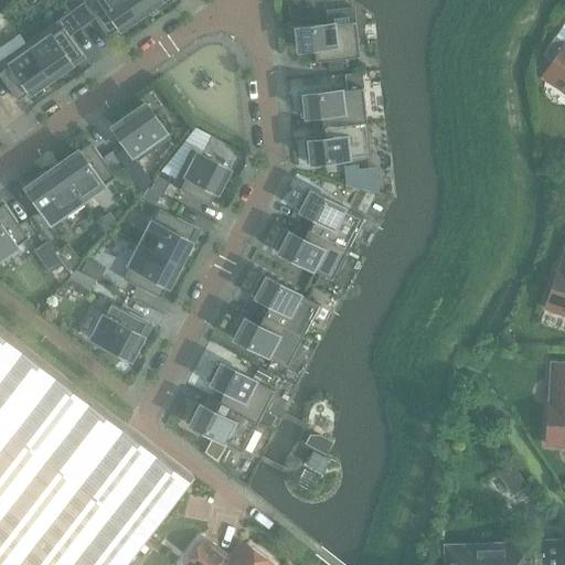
[(86,0),(83,2),(71,12),(82,28),(95,19),(107,36),(139,14),(129,0),(86,0)]
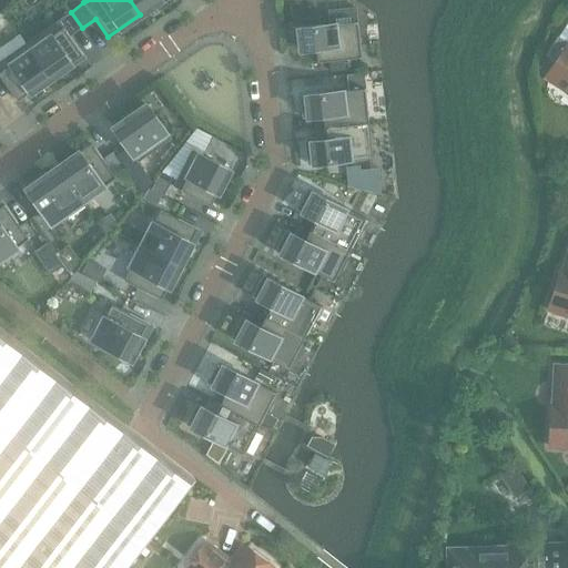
[(130,0),(140,14),(152,7),(154,11),(155,10),(155,9),(168,0),(130,0)]
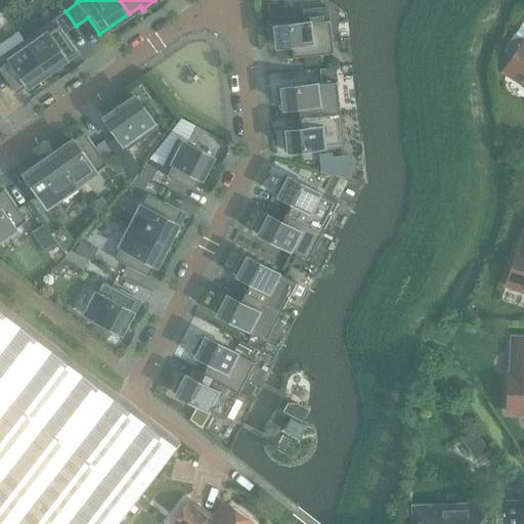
[(279,26),(270,28),(272,47),(278,47),(280,47),(291,45),(293,57),(333,53),(330,20),(328,10),(328,7),(323,7),(302,10),(303,24),(279,26)]
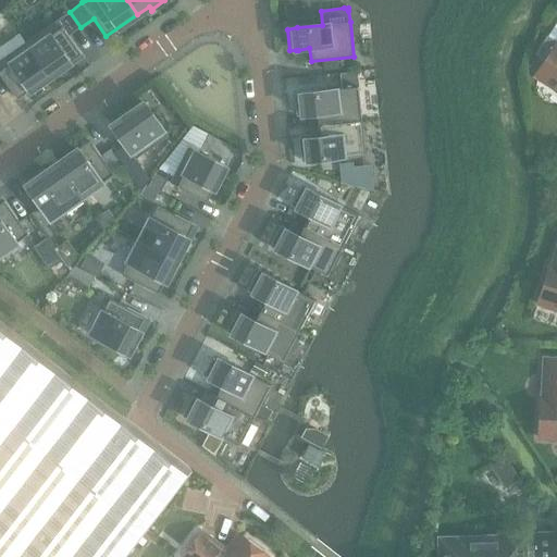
[(57,21),(25,42),(49,77),(60,69),(63,73),(64,72),(63,72),(83,58),(67,36),(81,27),(70,12),(57,21)]
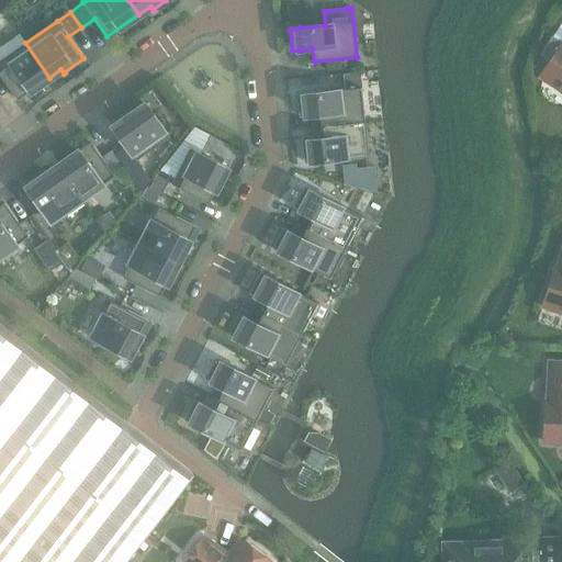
[(561,43),(552,37),(539,56),(549,63),(539,76),(559,89),(560,92),(561,93),(561,43)]
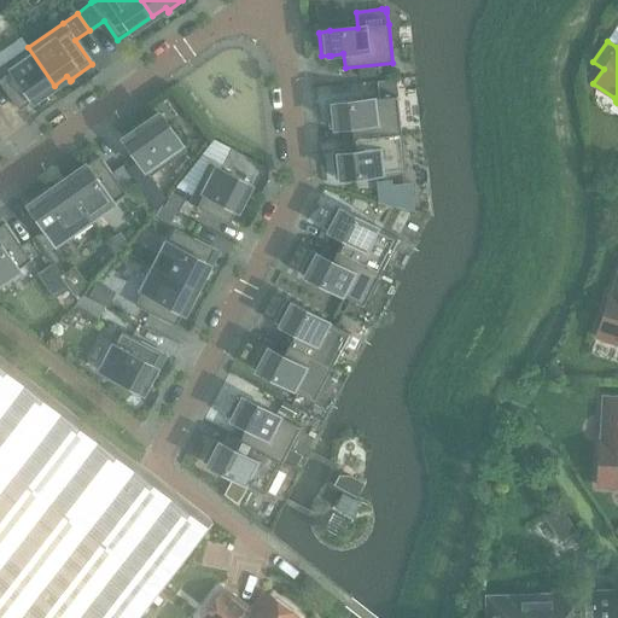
[(0,66),(0,82),(19,110),(54,86),(28,47),(0,66)]
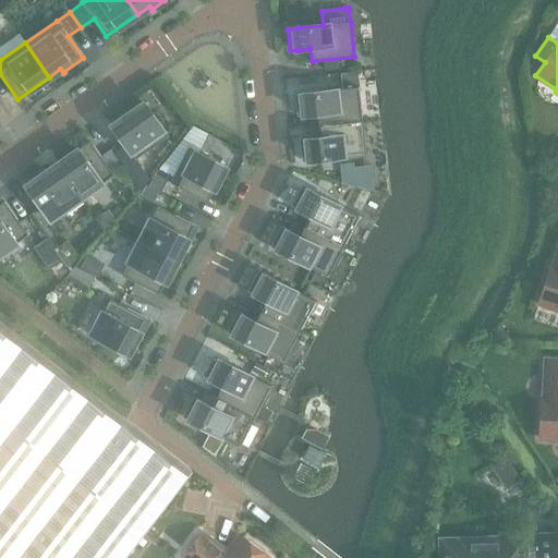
[(305,94),(295,95),(298,117),(303,116),(305,116),(317,114),(318,126),(362,121),(356,73),(340,74),(341,89),(305,94)]
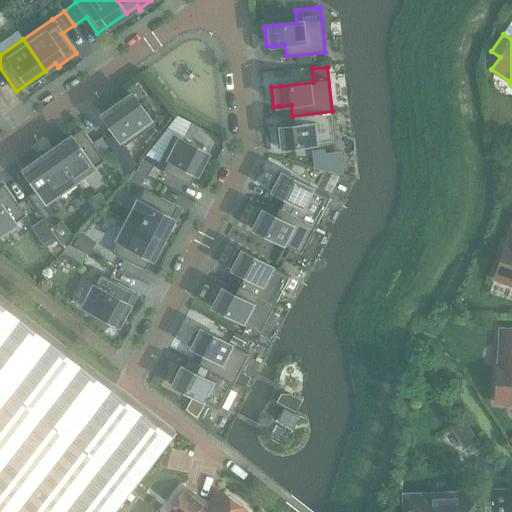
[(154,126),(132,95),(121,103),(118,99),(117,100),(118,100),(100,113),(105,119),(104,120),(124,147),(154,126)]
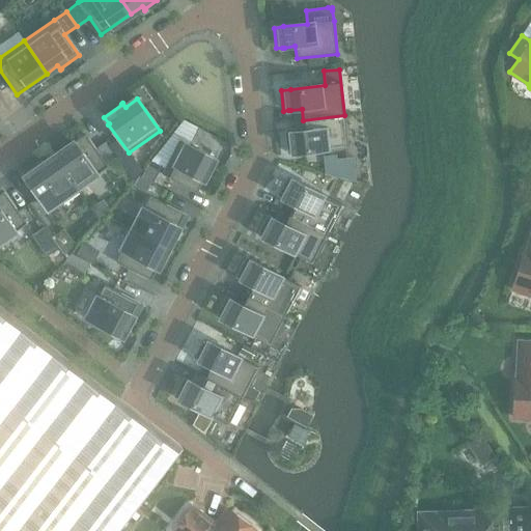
[(291,133),(285,134),(287,154),(297,152),(298,154),(347,147),(344,115),(303,120),(305,131),(291,133)]
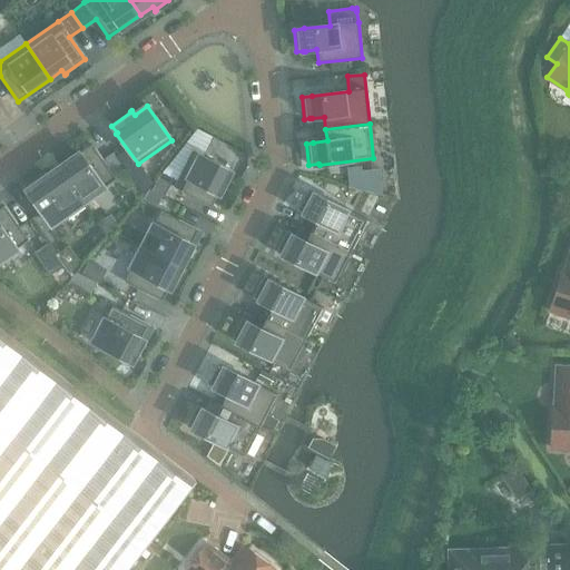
[(116,179),(91,145),(59,168),(84,203),(116,179)]
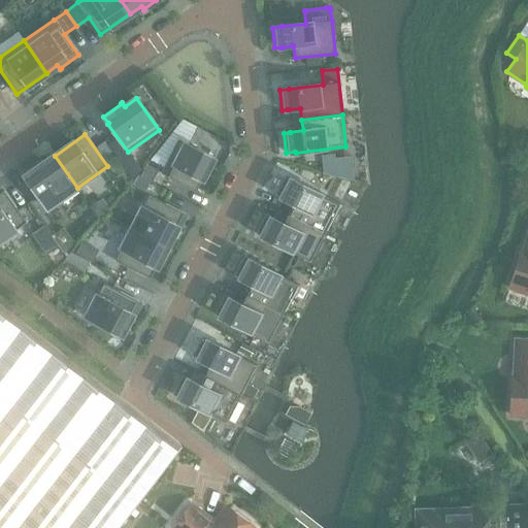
[(195,192),(212,158),(177,140),(160,173),(195,192)]
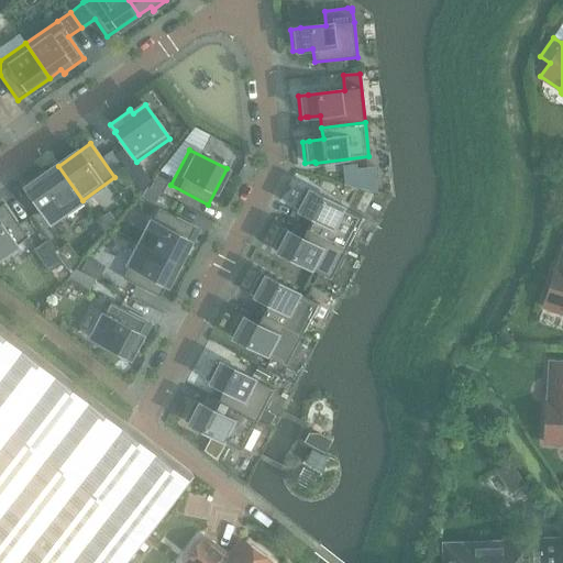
[(83,200),(58,166),(47,174),(44,169),(43,170),(24,185),(29,192),(50,222),(83,200)]
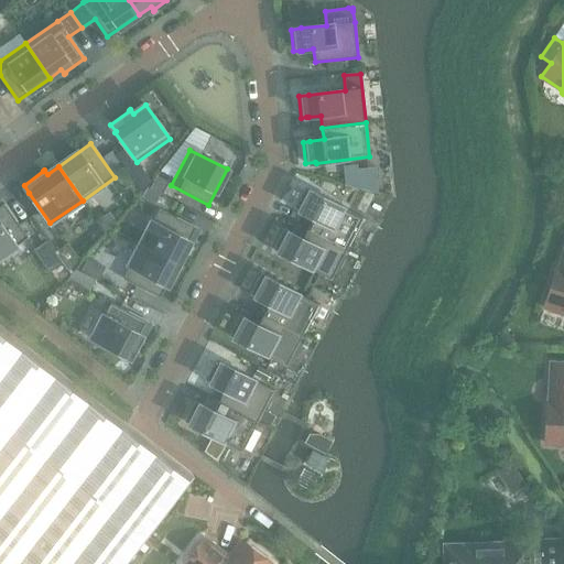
[(347,249),(362,218),(314,194),(305,190),(295,208),(301,212),(313,218),(307,229),(347,249)]
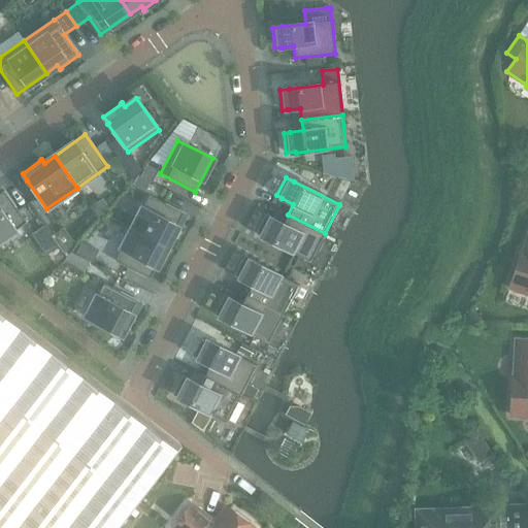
[(0,241),(27,224),(6,195),(1,188),(0,189),(0,241)]
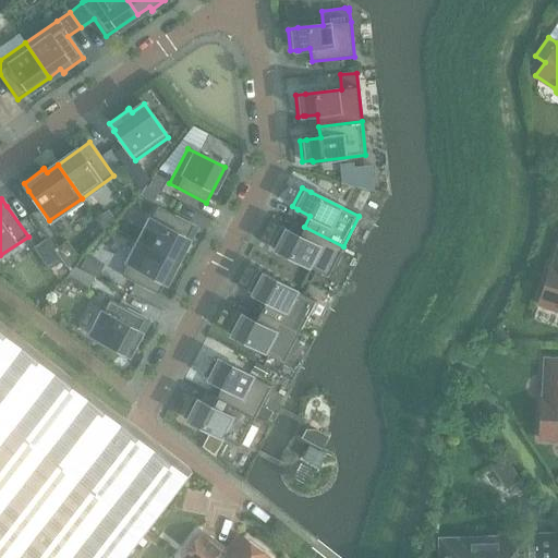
[(186,250),(197,229),(190,225),(157,207),(140,242),(177,261),(182,249),(186,251),(187,250),(186,250)]
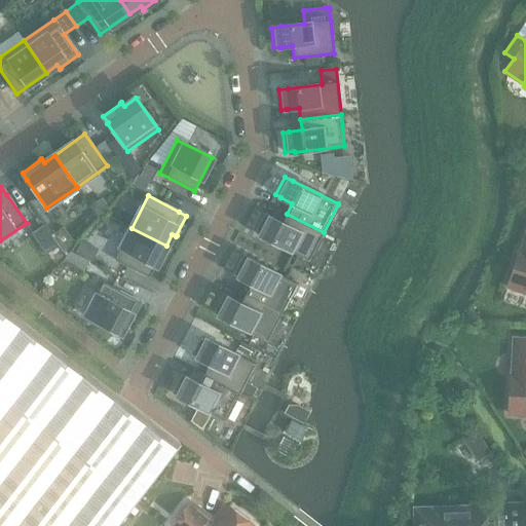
[(308,261),(324,232),(287,214),(282,223),(270,217),(270,218),(265,215),(256,233),(264,237),(308,261)]
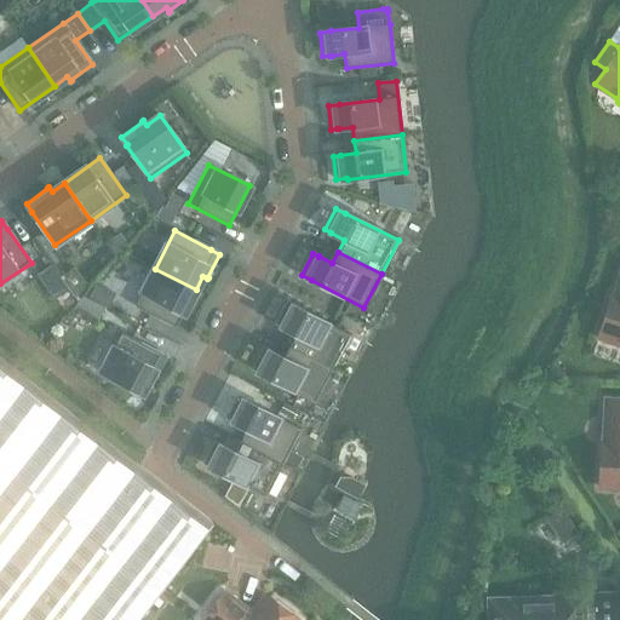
[(176,328),(196,290),(155,269),(135,308),(176,328)]
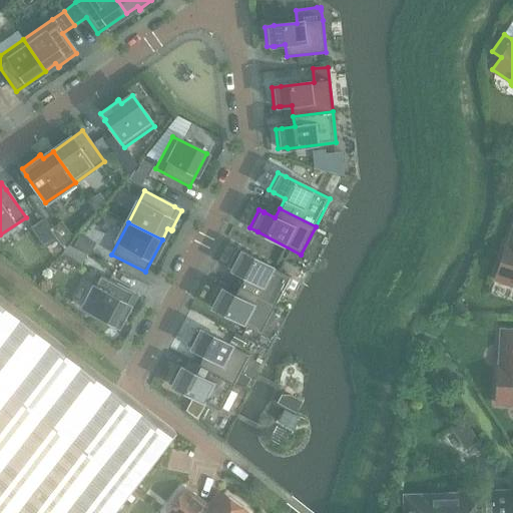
[(512,229),(508,245),(506,244),(495,279),(512,285),(512,229)]
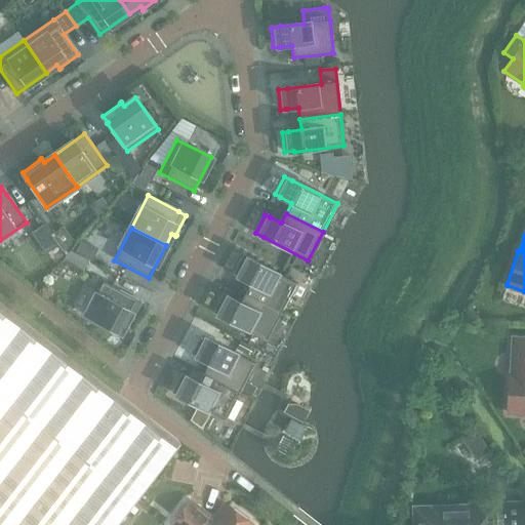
[(281,312),(296,283),(251,260),(243,256),(234,274),(239,277),(250,283),(245,293),(281,312)]
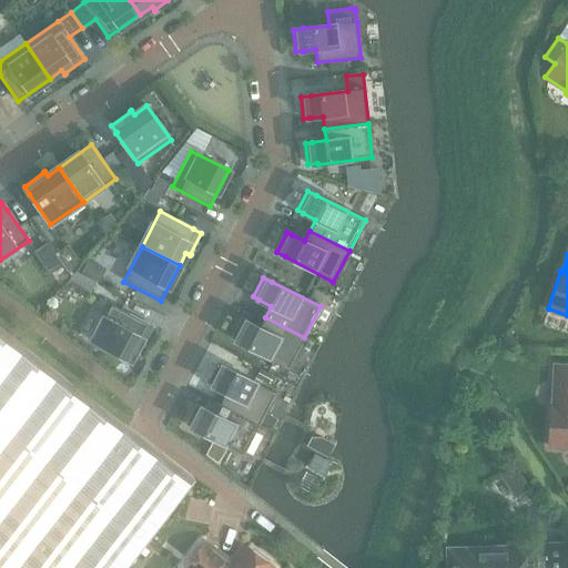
[(141,348),(152,327),(144,323),(111,305),(92,342),(130,361),(137,347),(141,351),(142,350),(141,348)]
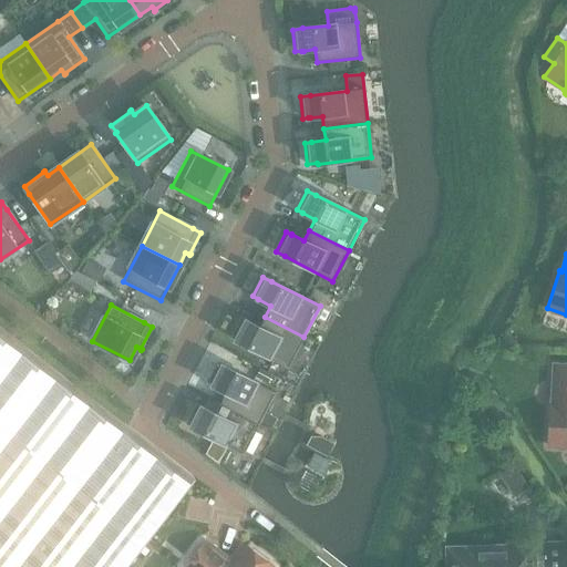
[(288,368),(303,337),(265,317),(259,327),(247,321),(240,318),(230,338),(240,342),(239,342),(288,368)]
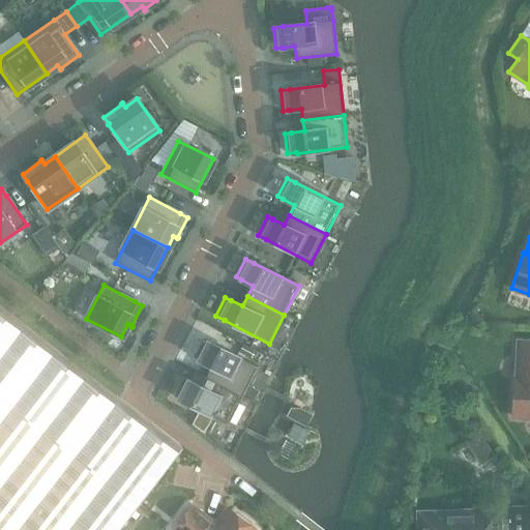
[(0,317),(0,529),(119,529),(120,529),(178,457),(100,395),(0,317)]
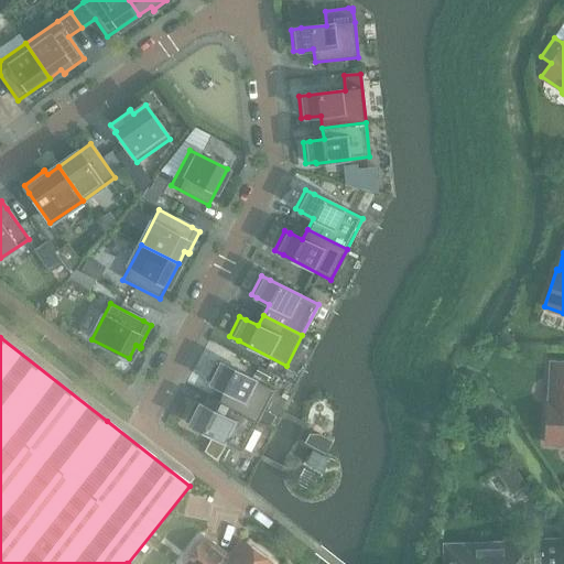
[(258,421),(273,391),(226,366),(225,366),(216,361),(206,381),(212,383),(212,384),(225,390),(219,401),(258,421)]
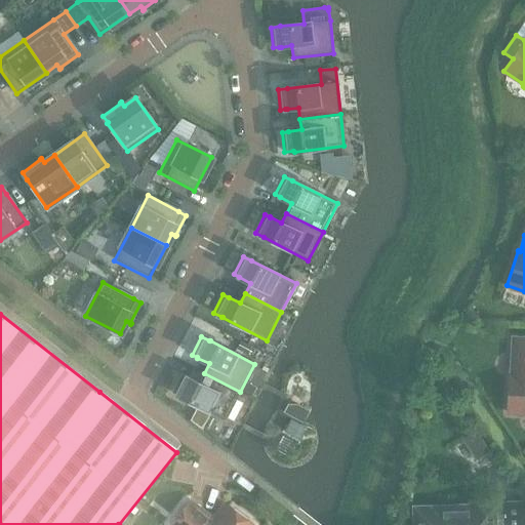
[(524,339),(514,339),(512,376),(510,376),(508,413),(524,413),(524,339)]
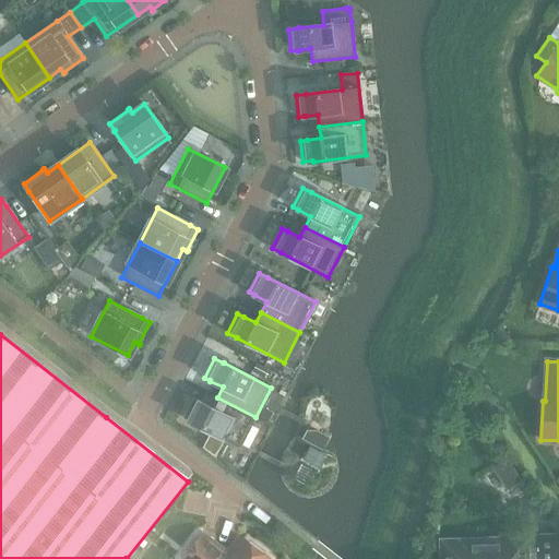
[(240,448),(256,417),(217,397),(212,408),(199,402),(193,399),(183,418),(192,423),(240,448)]
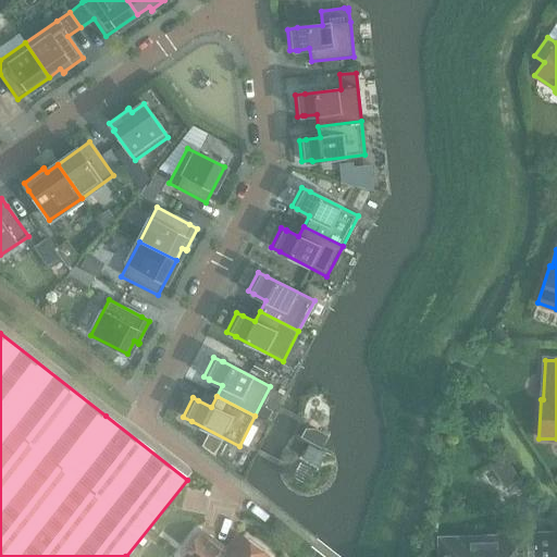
[(318,431),(310,443),(321,449),(324,443),(327,436),(322,433),(318,431)]
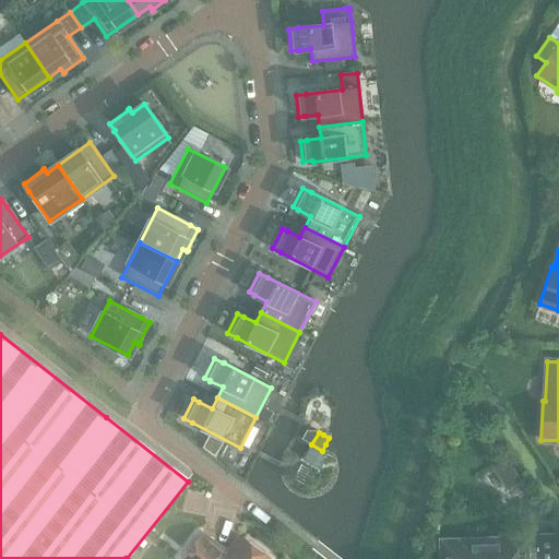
[(522,482),(508,460),(494,468),(508,490),(522,482)]
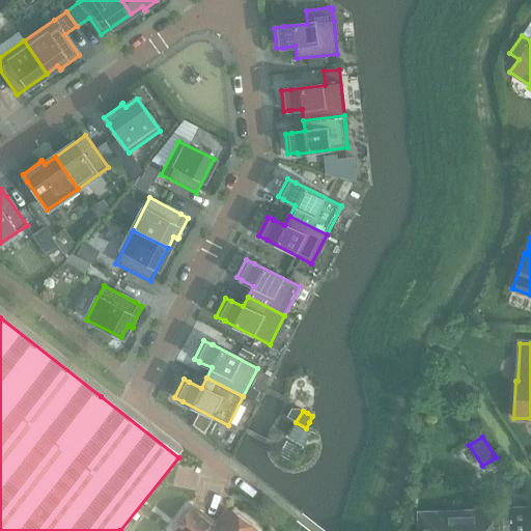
[(528,530),(528,507),(506,508),(506,512),(419,516),(419,530),(528,530)]
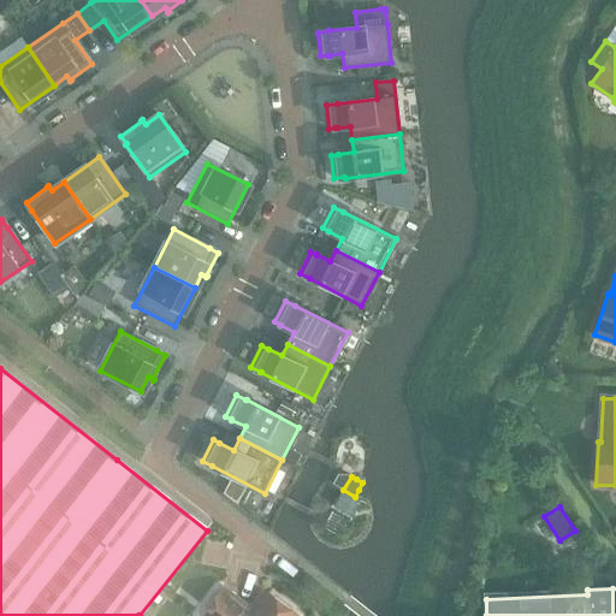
[(295,615),(265,592),(249,611),(221,590),(201,615),(295,615)]
